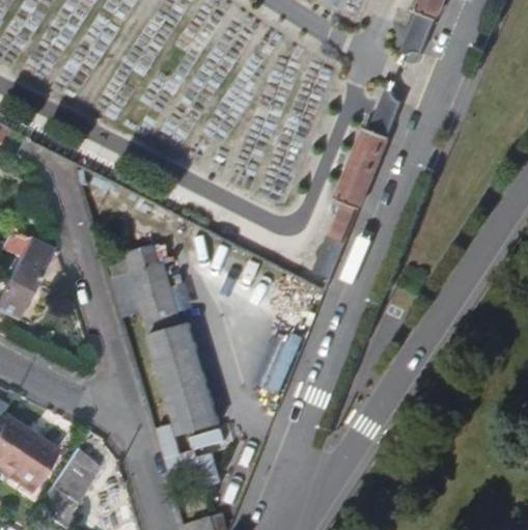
[(413,0),(410,8),(418,11),(434,19),(441,0),(413,0)]
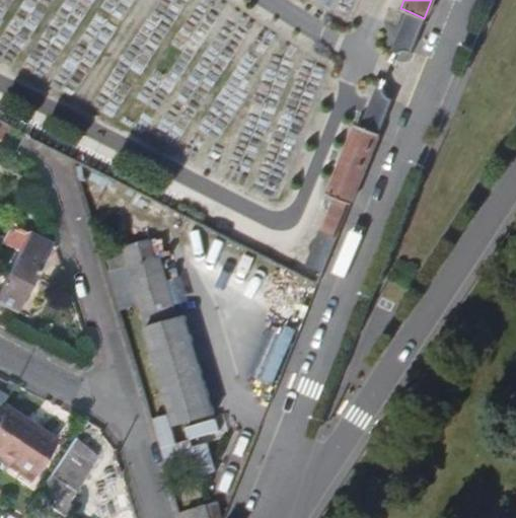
[(409,11),(390,60),(392,58),(395,56),(397,55),(400,53),(402,53),(406,52),(407,52),(410,53),(424,18),(409,11)]
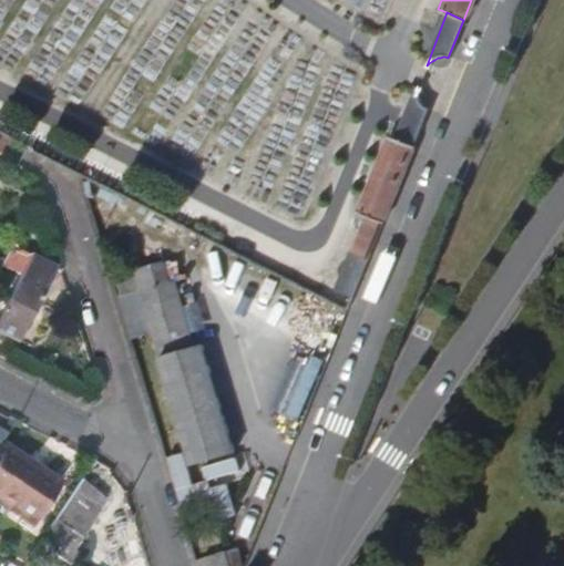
[(417,90),(397,140),(412,145),(428,107),(423,105),(422,103),(420,101),(420,100),(419,99),(418,96),(418,93),(417,90)]
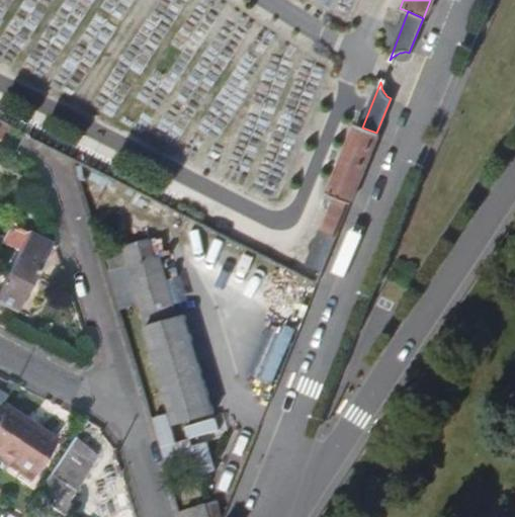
[(392,100),(380,130),(392,134),(402,104),(392,100)]
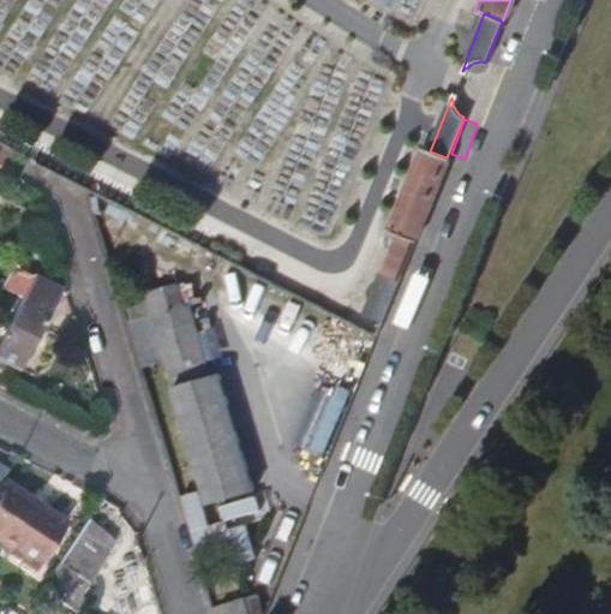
[(419,147),(385,230),(413,242),(447,158),(430,151),(419,147)]
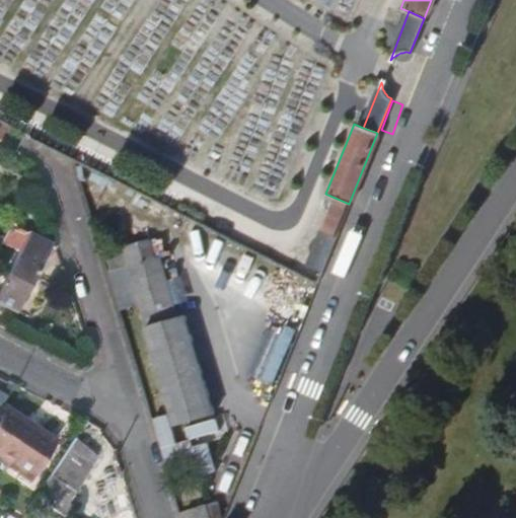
[(318,231),(306,264),(321,270),(345,209),(330,204),(321,232),(318,231)]
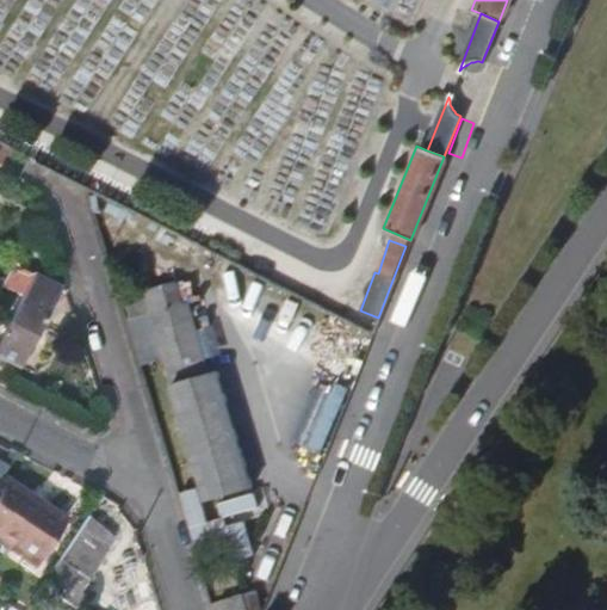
[(23,296),(0,338),(0,359),(18,369),(41,326),(37,325),(56,288),(26,272),(16,291),(23,296)]
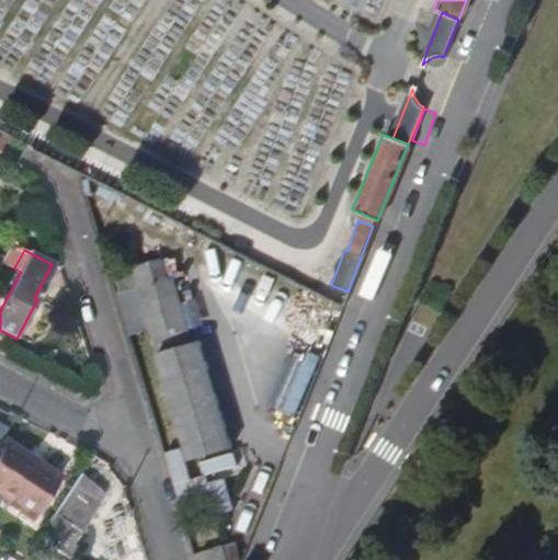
[(140,286),(156,339),(186,331),(172,278),(140,286)]
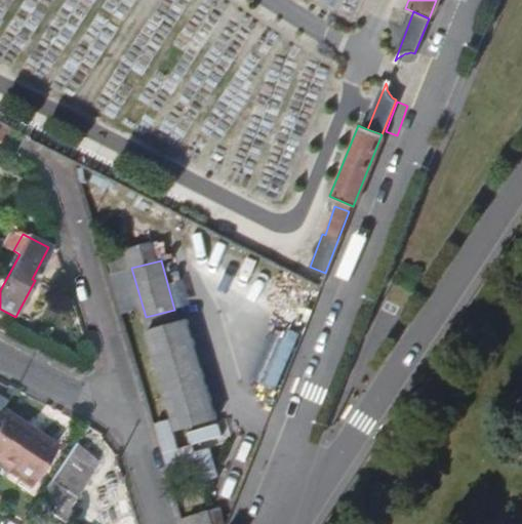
[(149,330),(177,431),(218,419),(189,320),(149,330)]
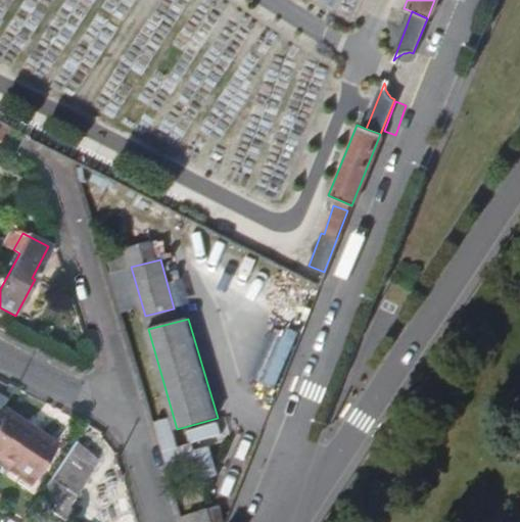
[(251,376),(273,386),(292,344),(271,334),(251,376)]
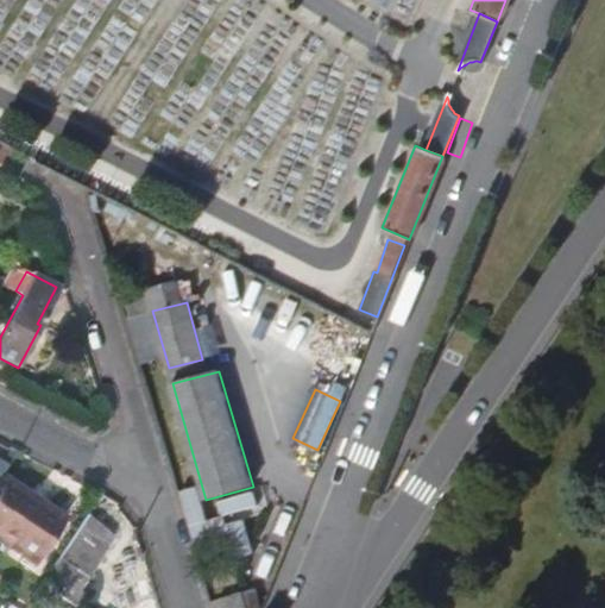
[(0,544),(35,568),(61,527),(24,503),(27,496),(0,477),(0,544)]
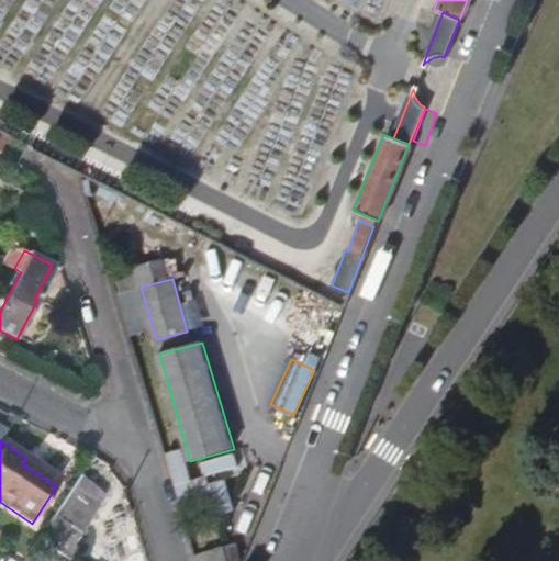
[(77,477),(35,542),(52,553),(65,536),(76,542),(104,496),(77,477)]
